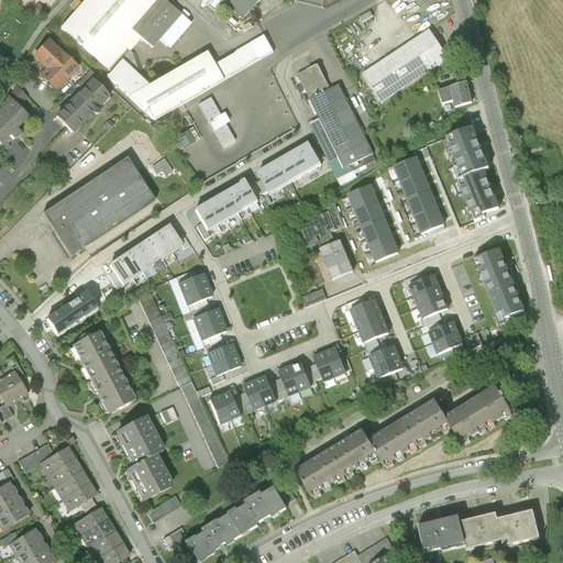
[(170,48),(191,23),(164,0),(84,0),(62,26),(113,72),(131,51),(142,39),(152,48),(159,40),(170,48)]
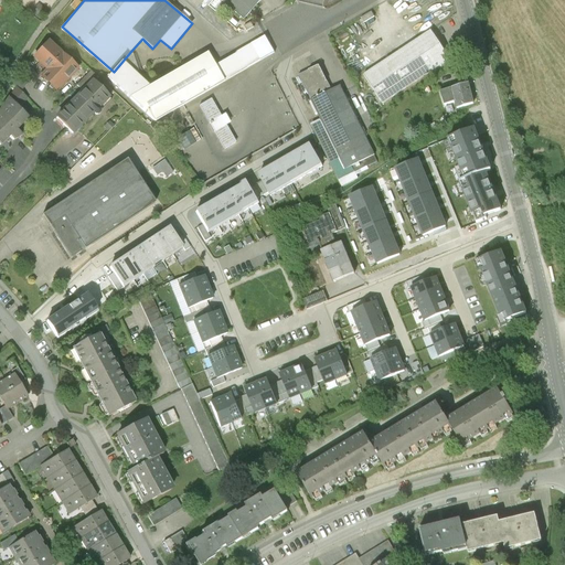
[(209,0),(213,3),(215,0),(219,0),(243,20),(260,0),(259,0),(209,0)]
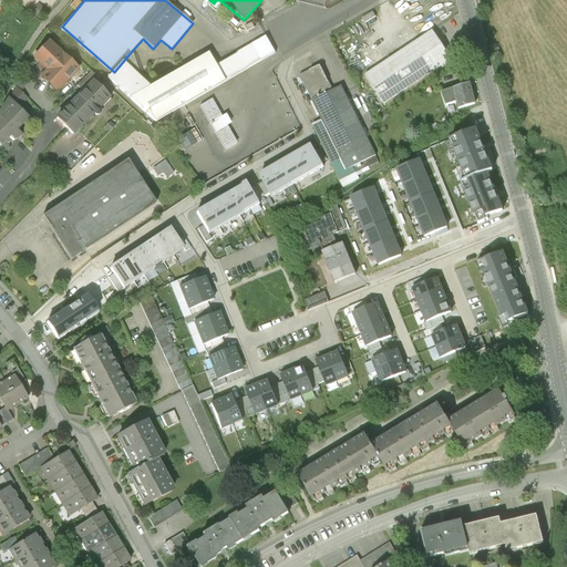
[(48,9),(39,2),(31,12),(40,19),(48,9)]
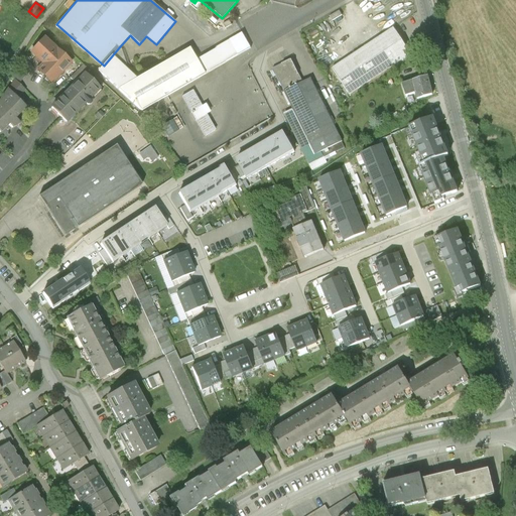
[(393,28),(332,70),(341,83),(350,95),(393,67),(411,54),(393,28)]
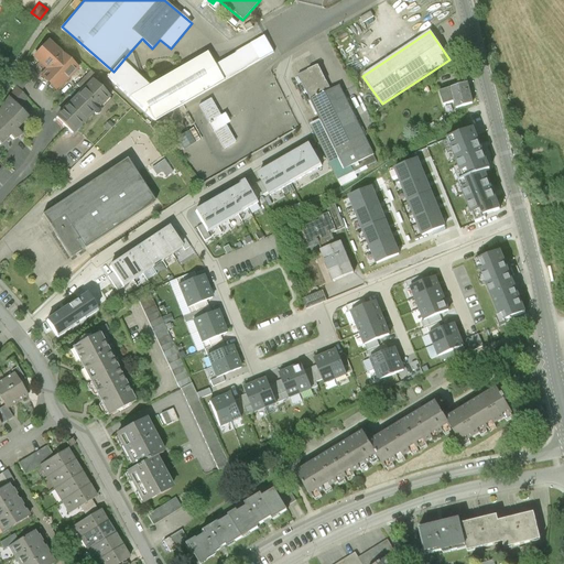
[(274,52),(264,36),(216,64),(208,51),(150,84),(137,73),(139,71),(132,53),(131,51),(114,72),(108,78),(154,121),(274,52)]
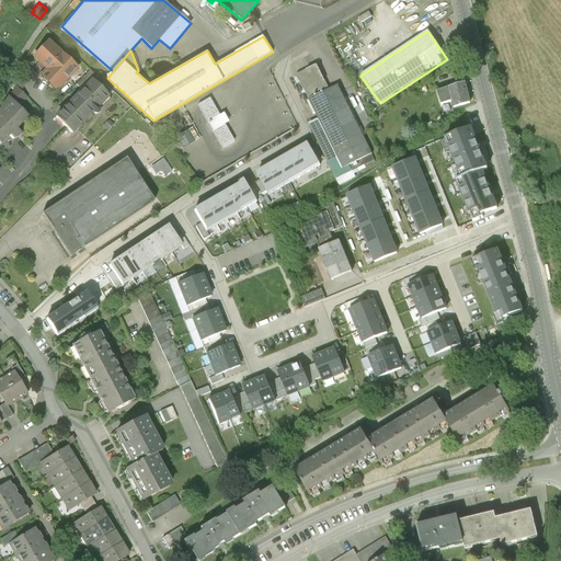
[(49,37),(33,55),(46,67),(39,75),(57,90),(79,66),(49,37)]
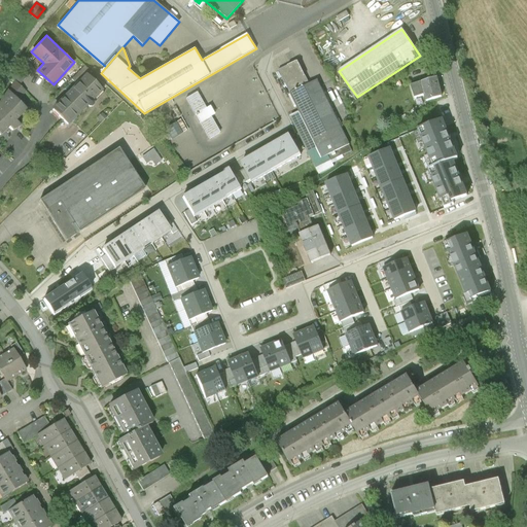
[(297,62),(278,71),(290,95),(299,112),(290,117),(308,152),(316,170),(352,151),(349,146),(350,145),(317,80),(310,84),(297,62)]
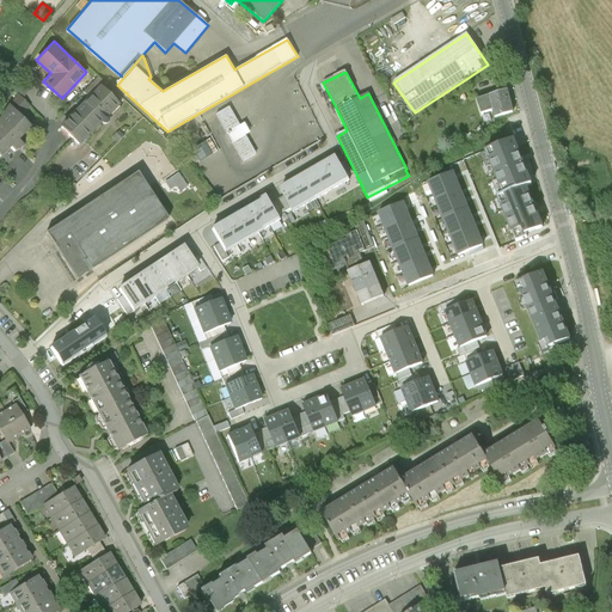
[(121,104),(101,84),(61,124),(80,145),(103,122),(106,123),(110,120),(110,115),(121,104)]
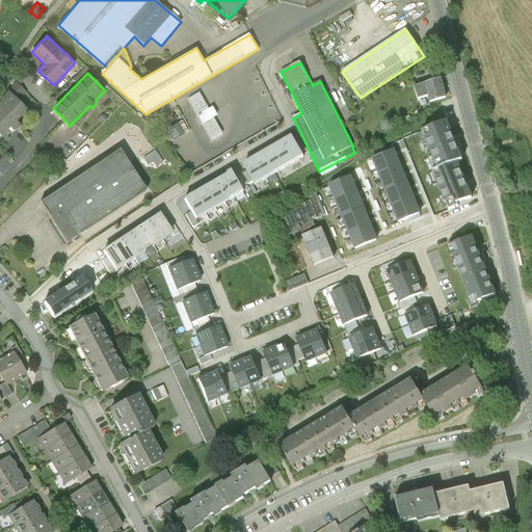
[(441,79),(415,87),(419,100),(428,97),(430,104),(446,99),(441,79)]
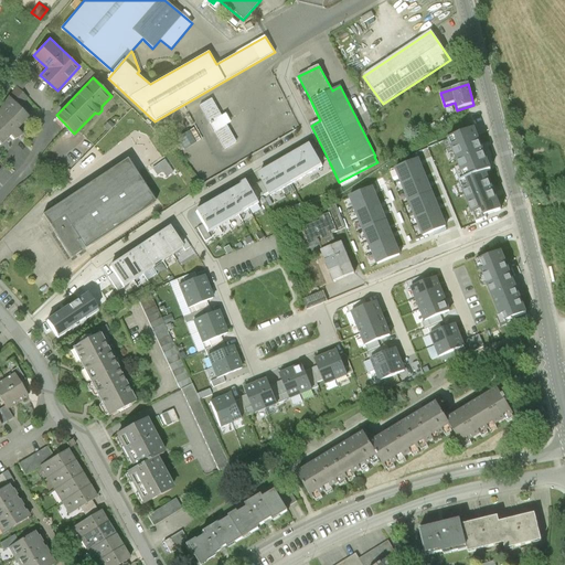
[(16,86),(8,97),(18,106),(27,96),(16,86)]
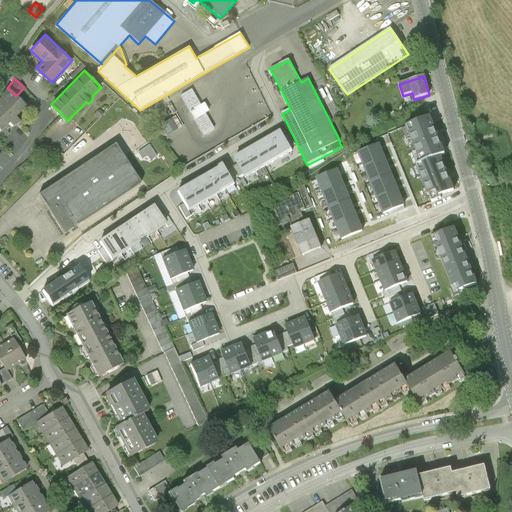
[(0,98),(0,131),(1,132),(9,124),(12,127),(20,123),(16,118),(26,107),(16,96),(7,88),(0,98)]
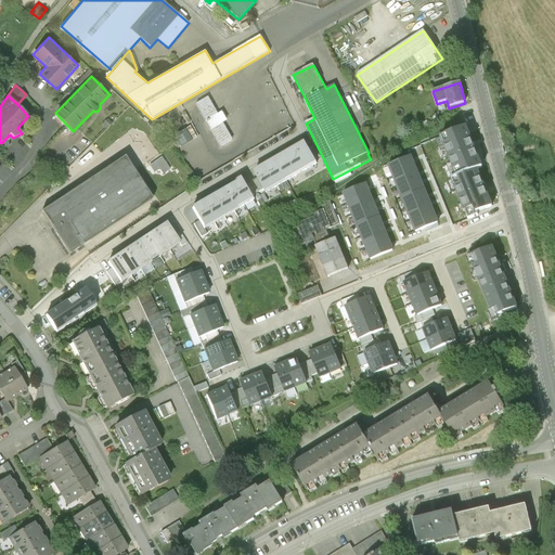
[(208,97),(196,104),(222,145),(233,139),(223,124),(229,120),(223,112),(219,114),(208,97)]
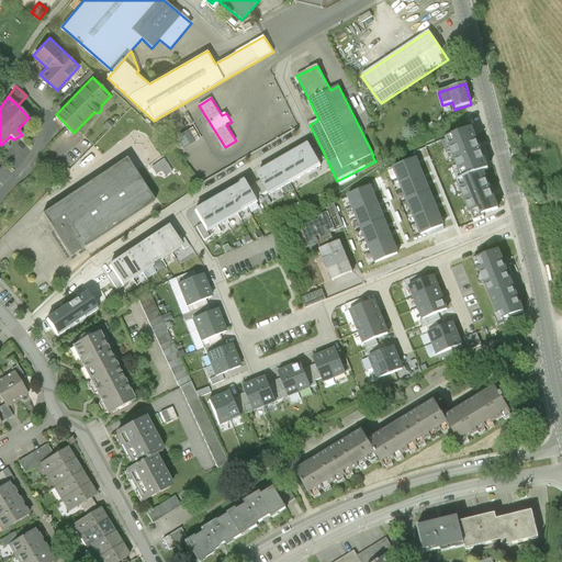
[(109,121),(103,125),(108,131),(113,125),(109,121)]
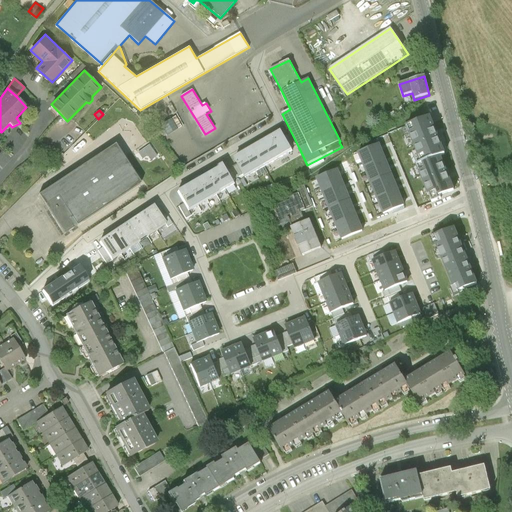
[(444,154),(429,117),(406,127),(421,163),(416,165),(416,166),(444,154)]
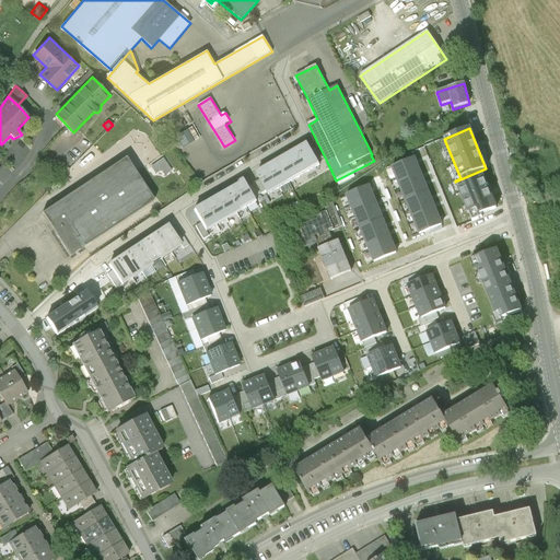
[(307,144),(277,163),(289,184),(319,165),(317,162),(311,150),(307,144)]
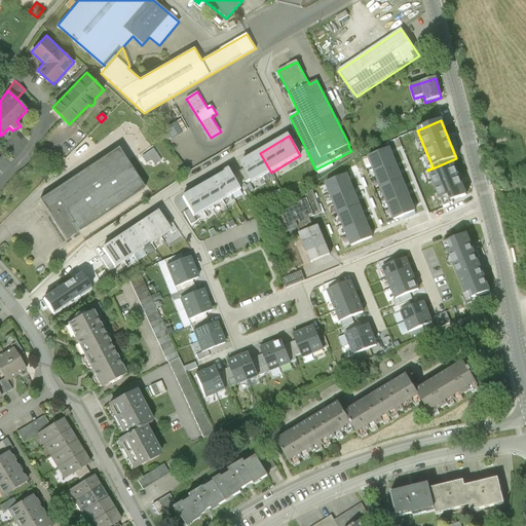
[(298,139),(292,141),(298,152),(303,149),(298,139)]
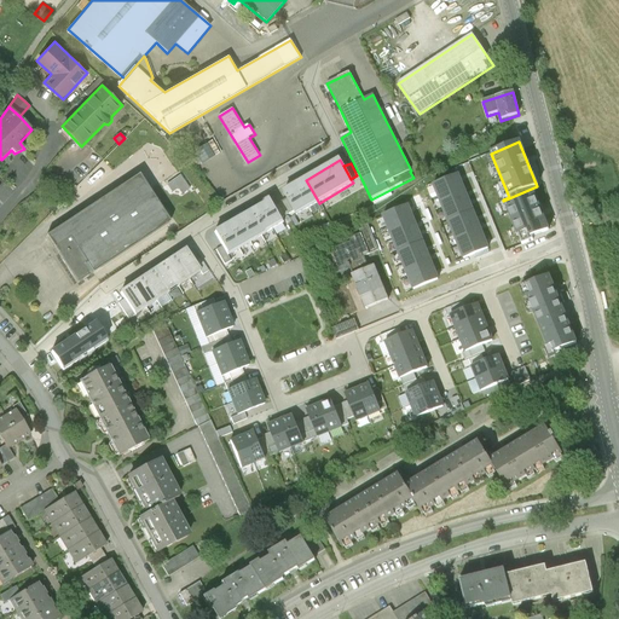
[(171,223),(139,175),(46,237),(77,284),(171,223)]
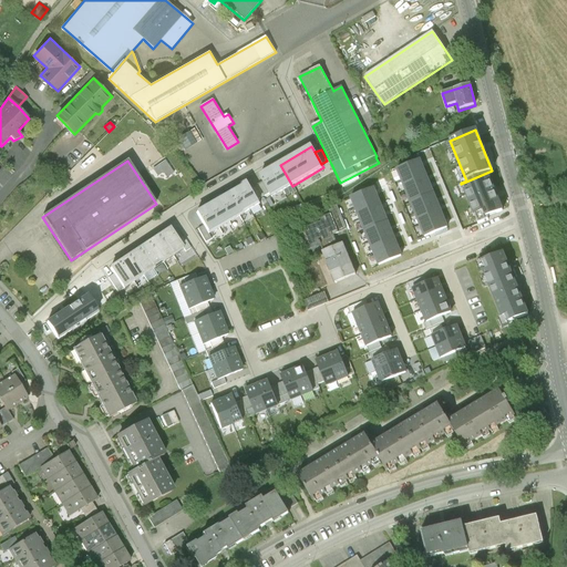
[(419,161),(397,169),(401,182),(424,172),(419,161)]
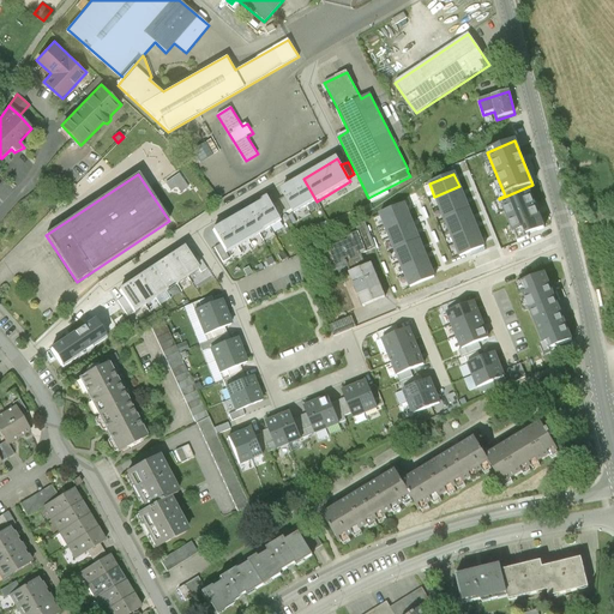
[(304,179),(293,185),(306,208),(317,202),(304,179)]
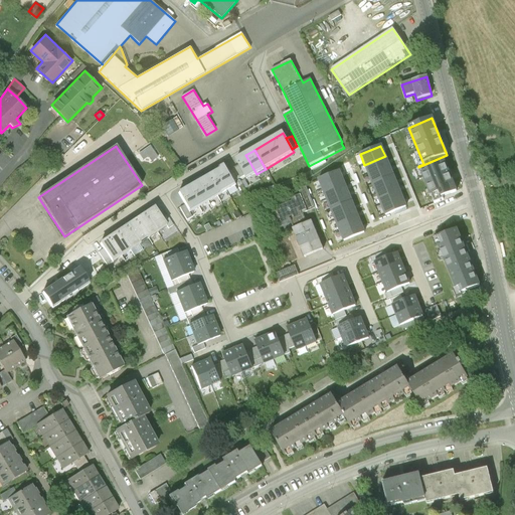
[(245,155),(235,161),(238,166),(244,176),(246,180),(256,174),(245,155)]
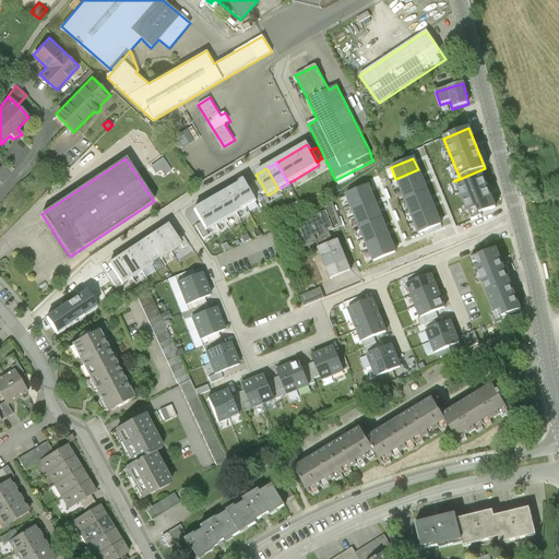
[(485,168),(454,181),(472,222),(482,217),(480,215),(496,209),(480,171),(486,169),(485,168)]
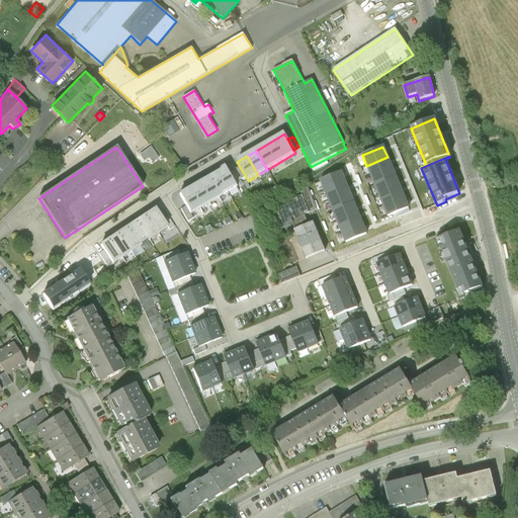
[(387,157),(366,166),(371,176),(392,167),(387,157)]
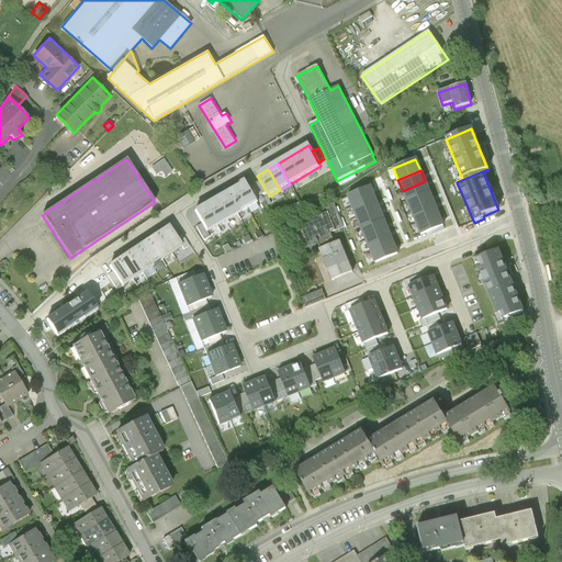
[(246,181),(235,188),(247,209),(258,203),(256,199),(249,188),(246,181)]
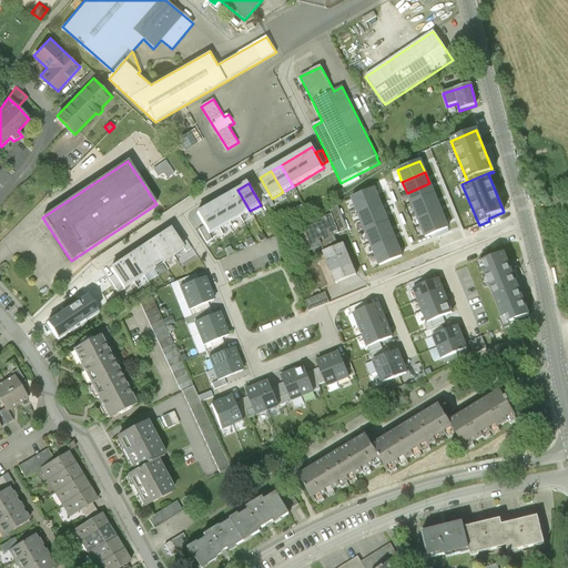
[(263,183),(257,186),(264,198),(270,194),(263,183)]
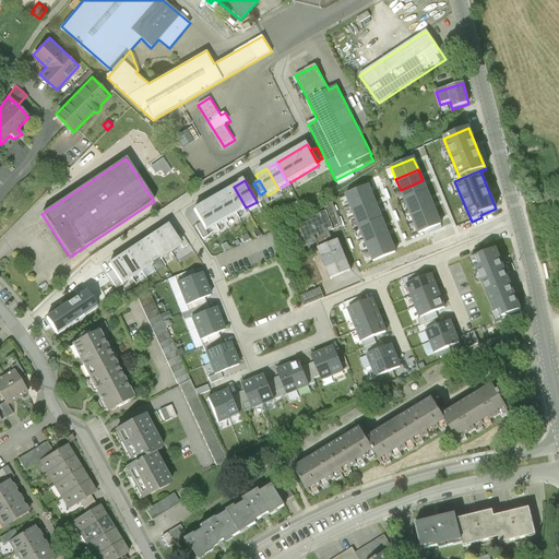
[(423,180),(401,190),(405,201),(427,191),(423,180)]
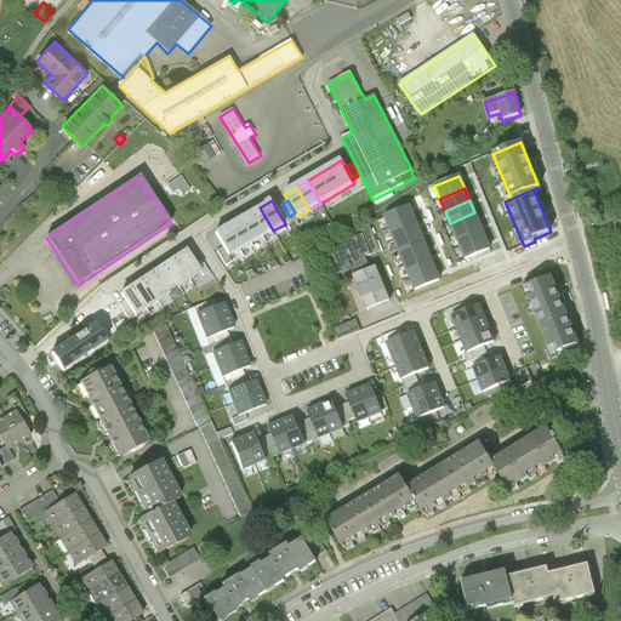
[(281,204),(275,208),(283,220),(289,216),(281,204)]
